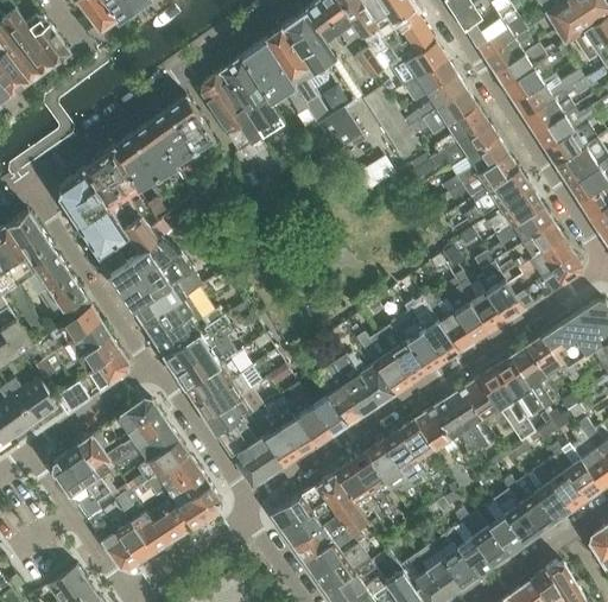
[(10,17),(4,21),(5,21),(2,23),(43,75),(55,67),(35,38),(26,26),(7,0),(5,0),(0,5),(10,17)]
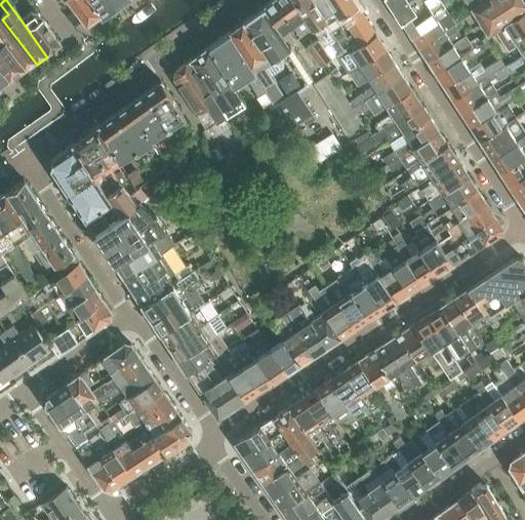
[(88,0),(70,0),(66,3),(86,30),(103,18),(88,0)]
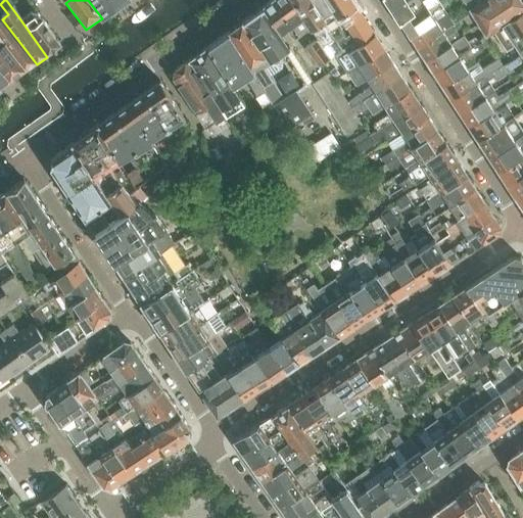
[(88,0),(102,18),(127,0),(88,0)]
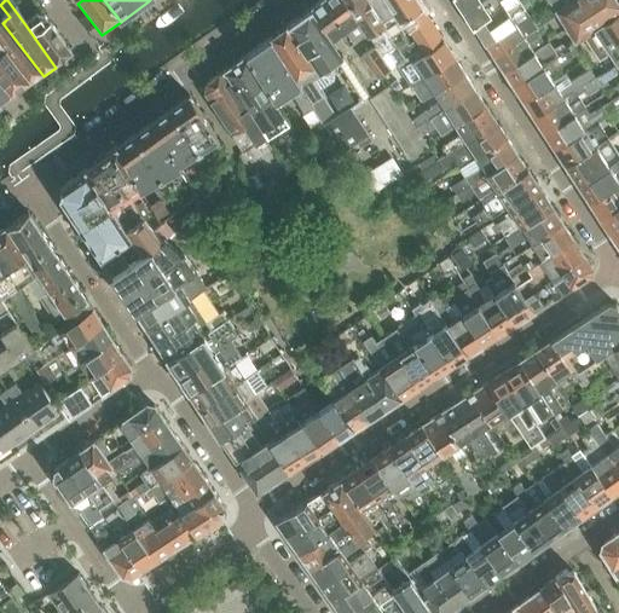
[(345,34),(362,59),(375,51),(341,0),(328,0),(324,4),(345,34)]
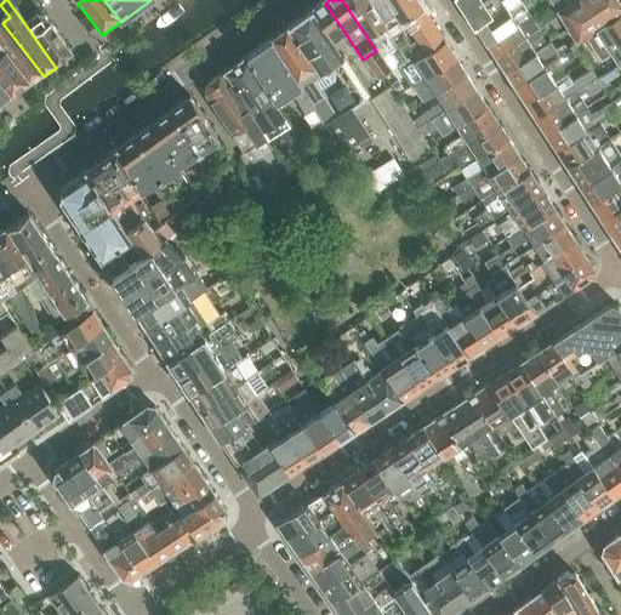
[(342,0),(376,51),(363,60),(369,69),(379,81),(383,78),(406,63),(365,0),(342,0)]
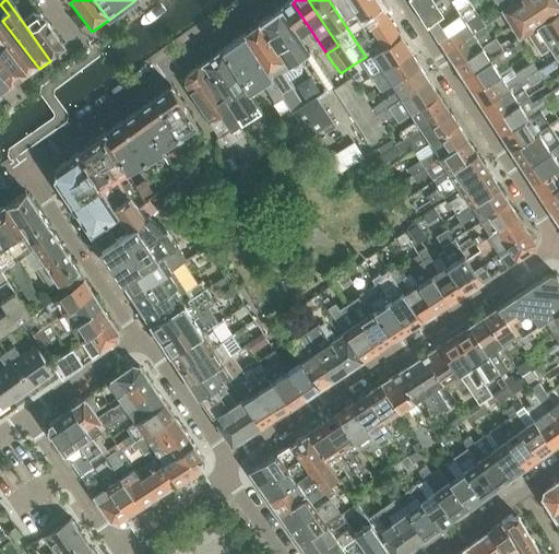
[(346,0),(329,0),(366,57),(379,48),(346,0)]
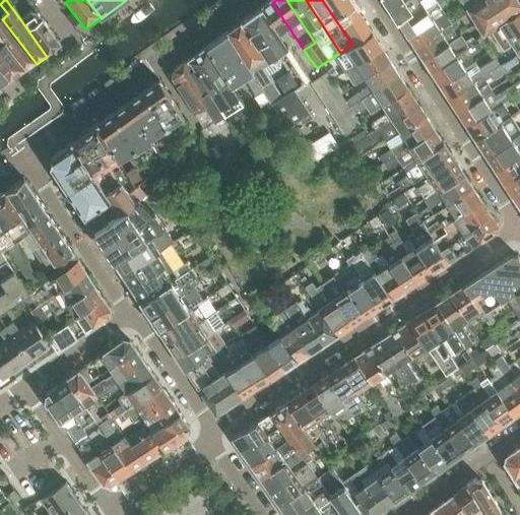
[(373,39),(354,11),(347,0),(322,0),(352,45),(355,50),(373,39)]
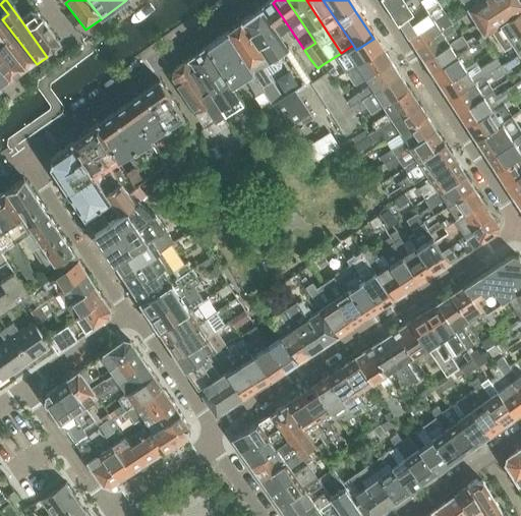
[(403,0),(383,0),(398,23),(413,13),(403,0)]
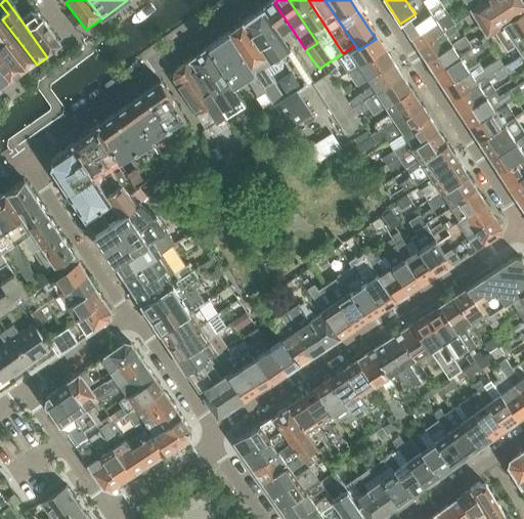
[(416,13),(400,24),(410,39),(435,23),(432,18),(445,9),(460,0),(428,0),(427,1),(426,0),(421,0),(425,6),(416,13)]
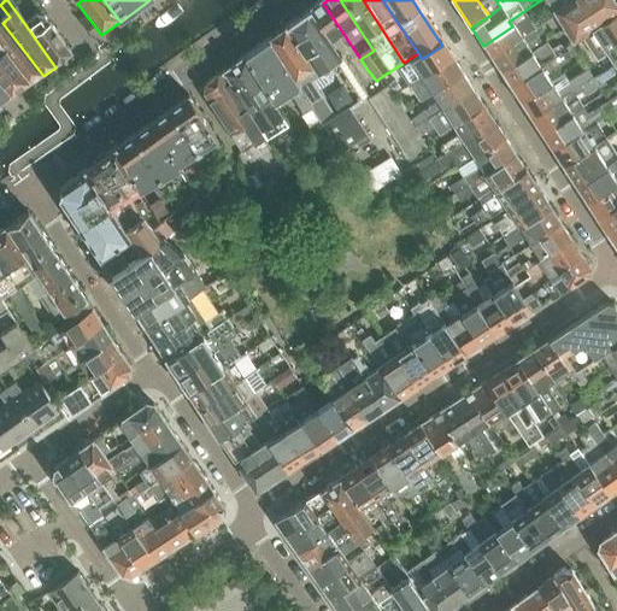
[(542,0),(550,10),(564,0),(542,0)]
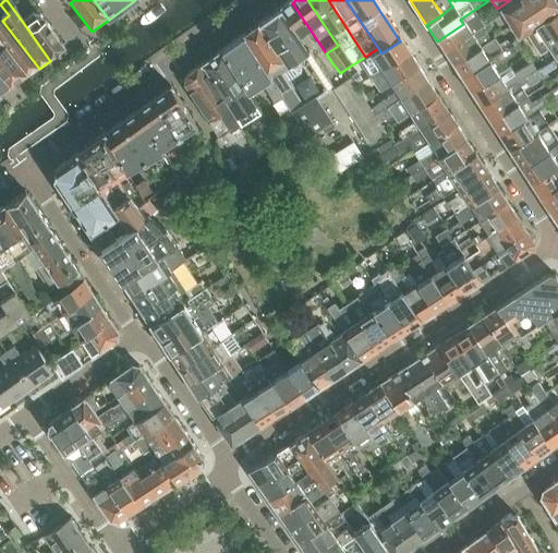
[(517,0),(510,0),(497,9),(498,11),(502,17),(518,44),(526,38),(557,16),(557,7),(553,0),(521,0),(519,2),(517,0)]
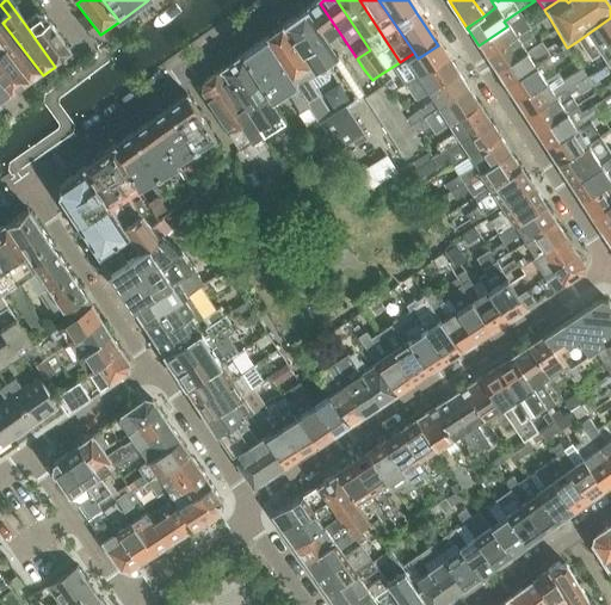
[(320,4),(307,13),(339,60),(340,62),(347,56),(334,38),(340,34),(320,4)]
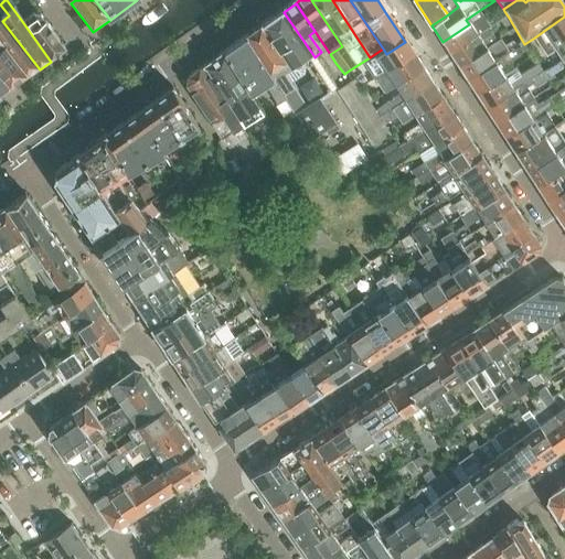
[(469,24),(443,42),(451,55),(480,36),(496,27),(509,18),(504,11),(488,22),(482,14),(482,13),(480,10),(466,20),(469,24)]
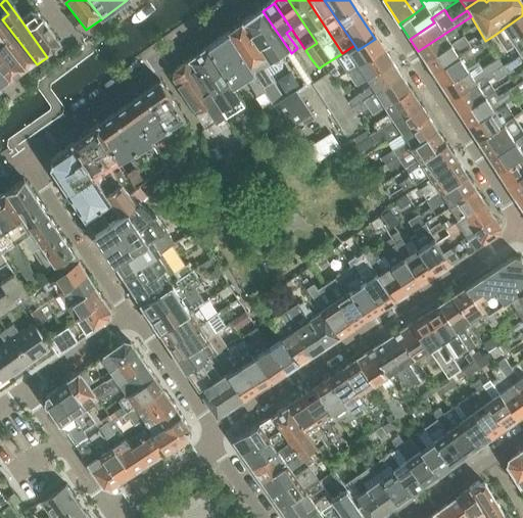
[(263,11),(243,26),(272,68),(276,65),(274,61),(290,51),(263,11)]
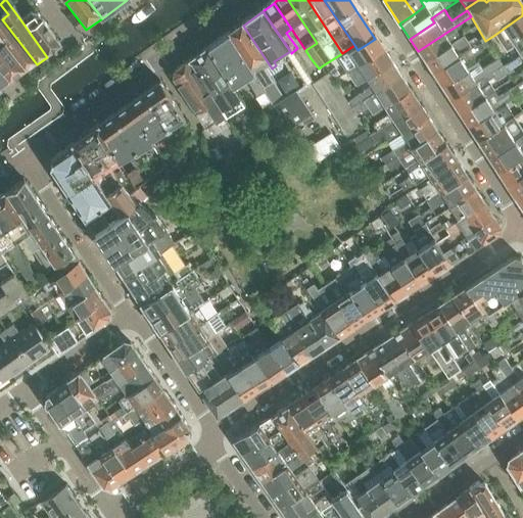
[(3,18),(0,13),(0,39),(5,47),(26,73),(37,64),(2,19),(4,18),(3,18)]
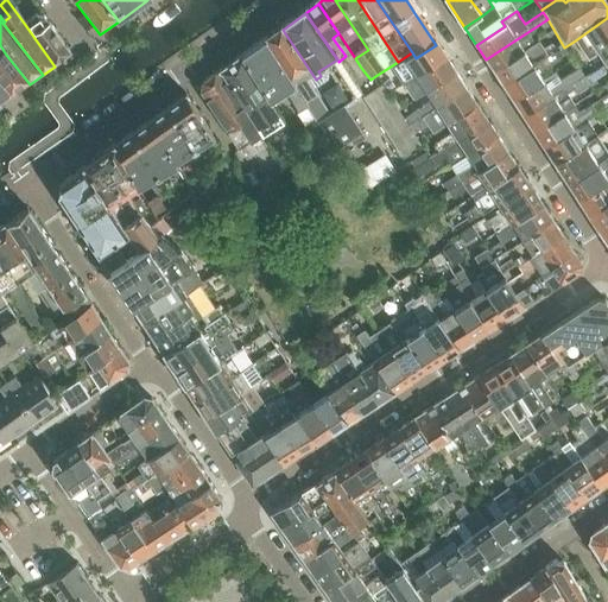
[(35,38),(55,67),(70,56),(44,20),(37,18),(26,26),(35,38)]
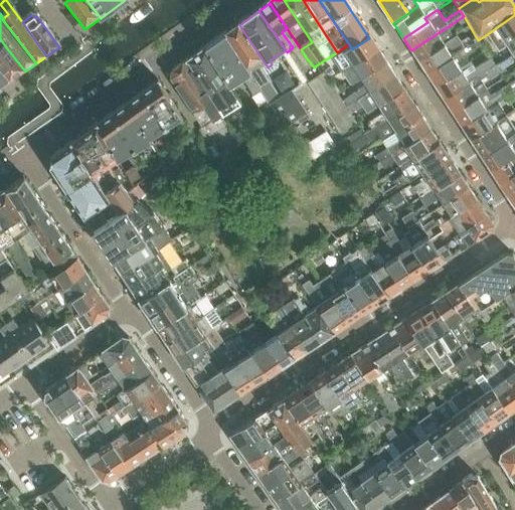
[(514,55),(514,15),(486,35),(498,54),(507,49),(513,57),(514,55)]
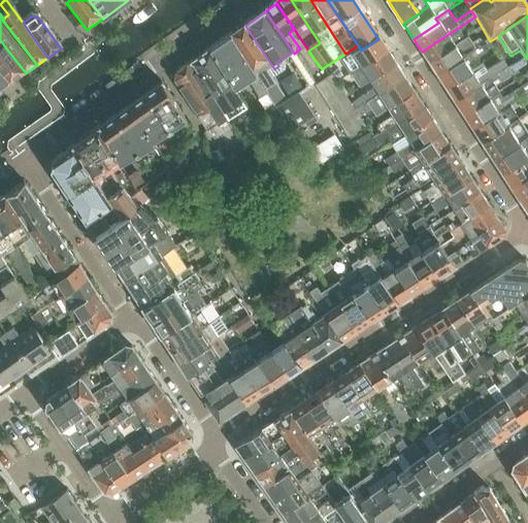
[(449,34),(422,52),(429,64),(464,41),(459,33),(465,29),(463,25),(449,34)]
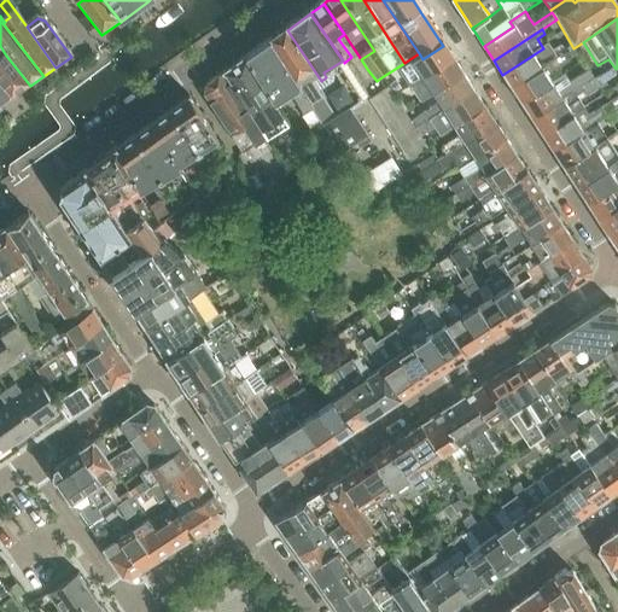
[(330,95),(349,82),(340,68),(326,77),(321,81),(287,30),(268,44),(299,91),(302,94),(314,114),(324,128),(333,122),(314,92),(324,86),(330,95)]
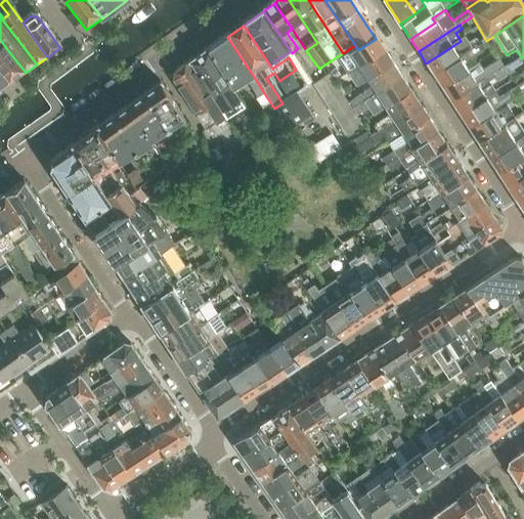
[(227,37),(208,51),(233,90),(254,77),(227,37)]
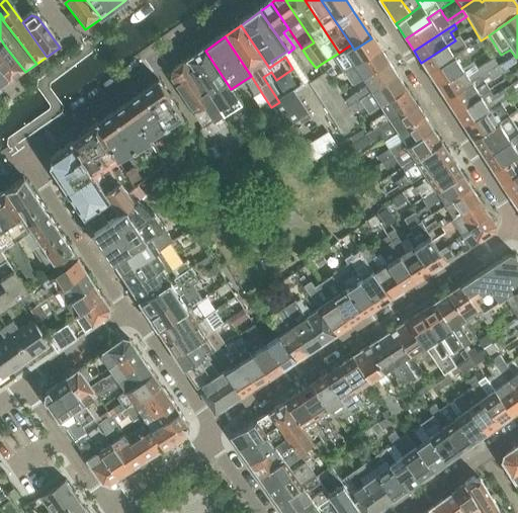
[(0,38),(0,70),(9,83),(25,72),(5,47),(0,38)]
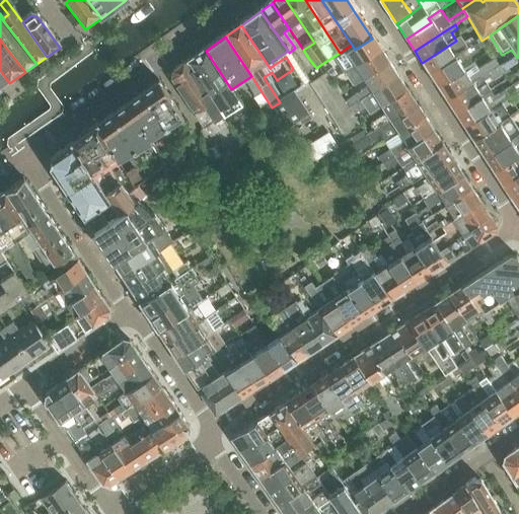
[(340,53),(320,65),(321,66),(332,84),(346,76),(380,52),(372,39),(355,50),(352,45),(340,53)]
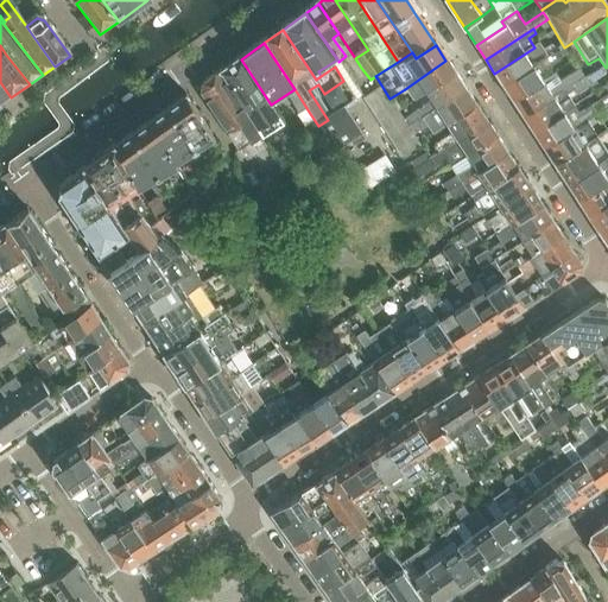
[(534,48),(494,74),(504,88),(548,59),(539,45),(536,48),(534,48)]
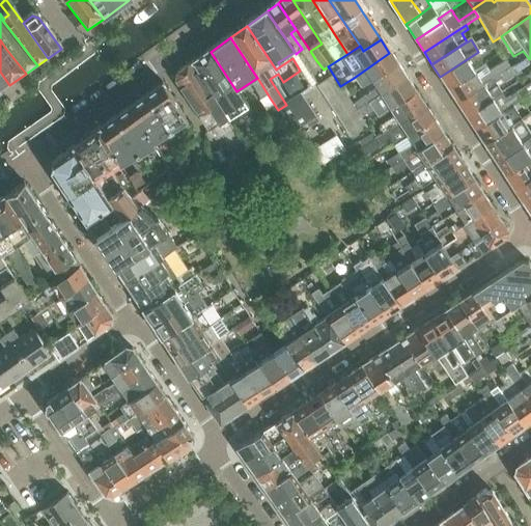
[(478,52),(440,77),(449,91),(476,74),(476,73),(471,66),(496,50),(491,43),(478,52)]
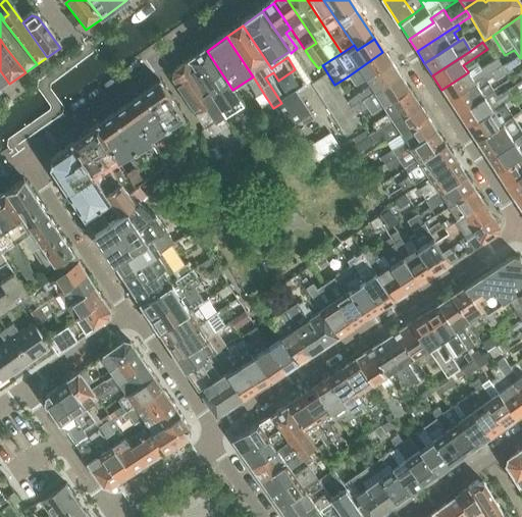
[(207,51),(189,64),(225,120),(245,108),(232,90),(207,51)]
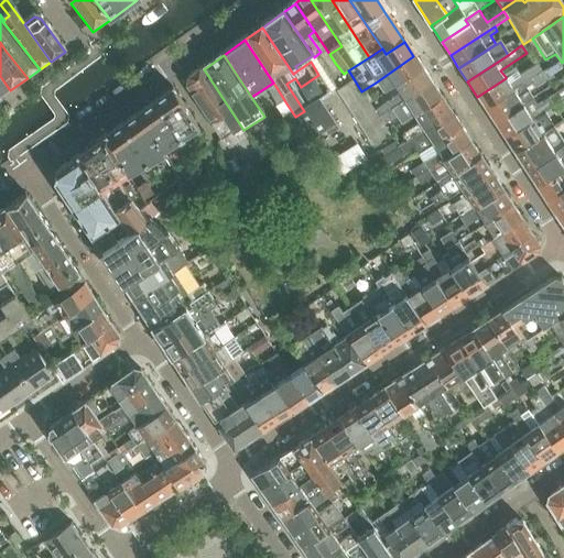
[(413,56),(376,83),(384,97),(396,89),(423,72),(413,56)]
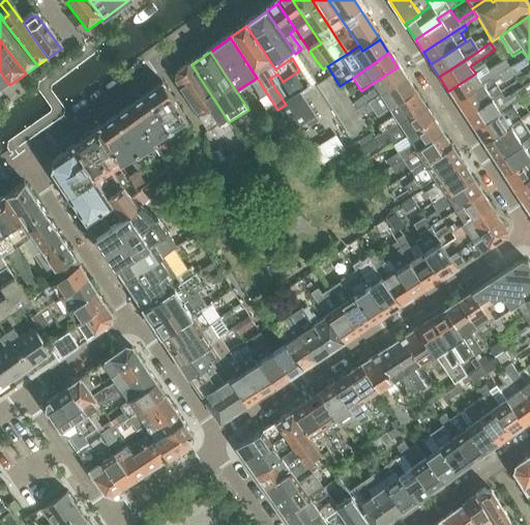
[(509,71),(516,80),(521,77),(519,74),(529,66),(529,57),(528,59),(528,60),(511,70),(509,71)]
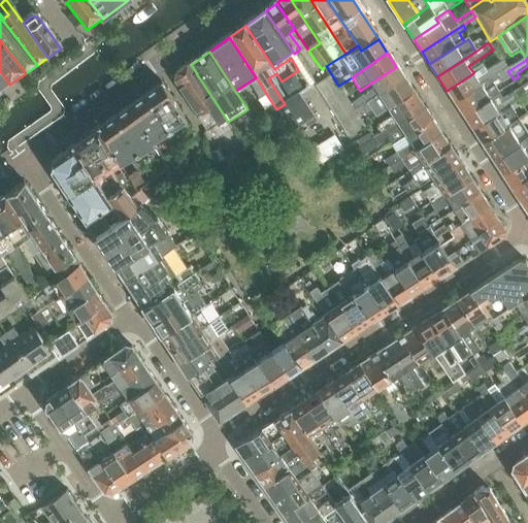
[(473,73),(447,91),(456,104),(507,71),(509,70),(503,62),(488,73),(483,66),(473,72),(473,73)]
